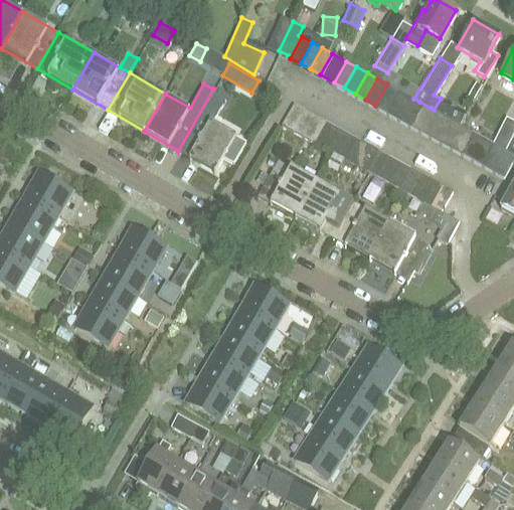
[(387,83),(375,106),(386,111),(397,90),(387,83)]
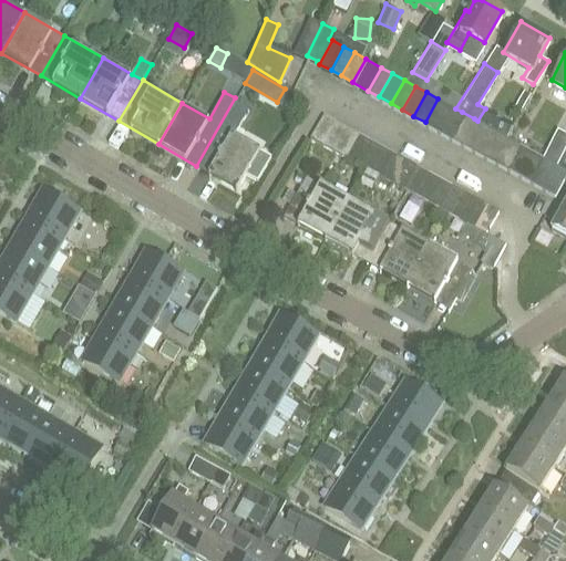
[(257,180),(271,154),(232,132),(247,104),(235,97),(196,166),(236,189),(245,174),(257,180)]
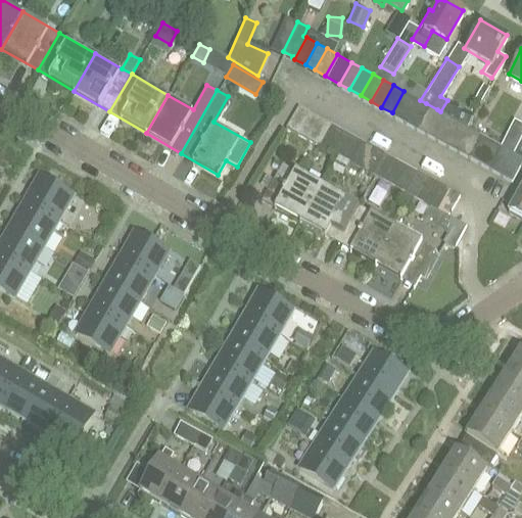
[(402,119),(415,97),(404,91),(392,112),(402,119)]
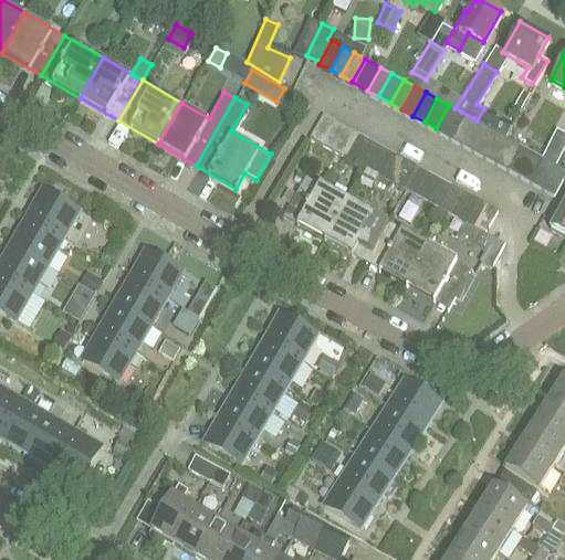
[(461,112),(454,108),(449,105),(436,128),(448,135),(461,112)]
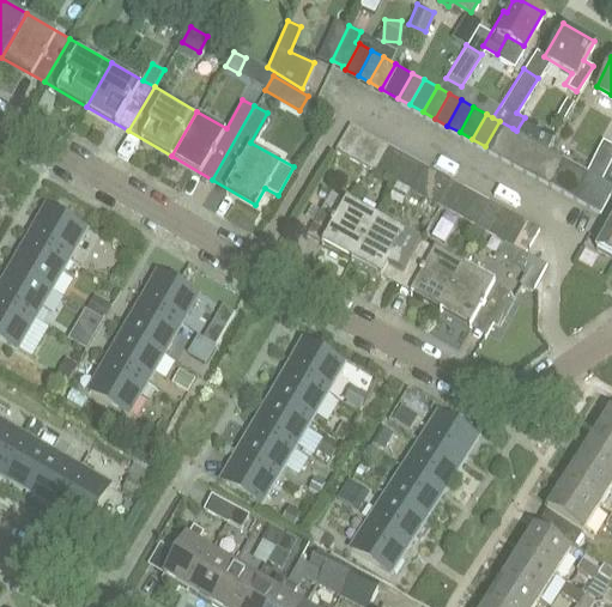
[(335,146),(347,153),(362,127),(349,120),(335,146)]
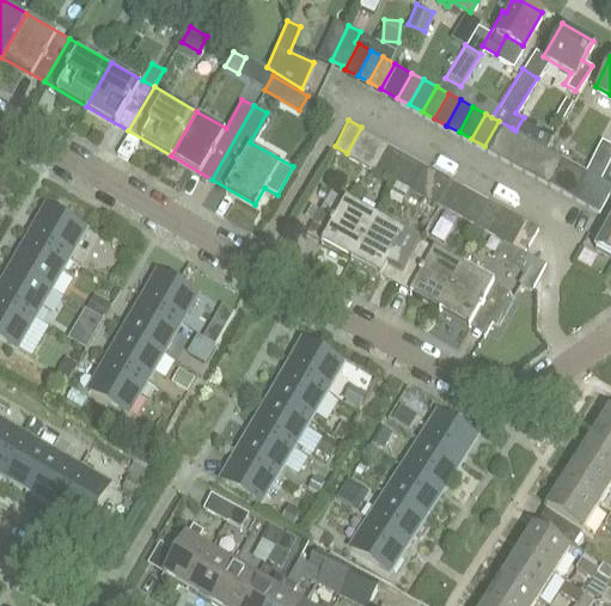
[(498,153),(512,128),(499,121),(484,146),(498,153)]
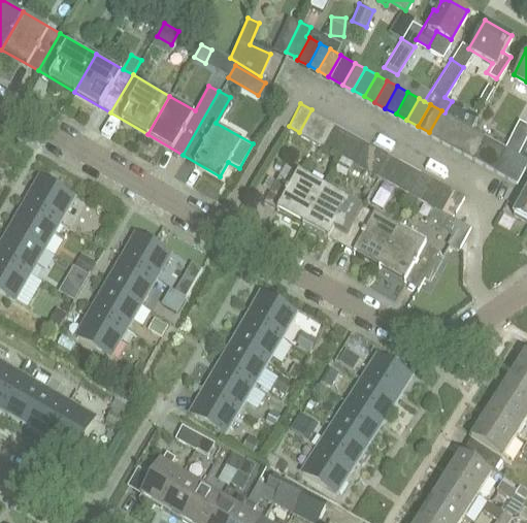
[(310,138),(323,116),(311,109),(299,132),(310,138)]
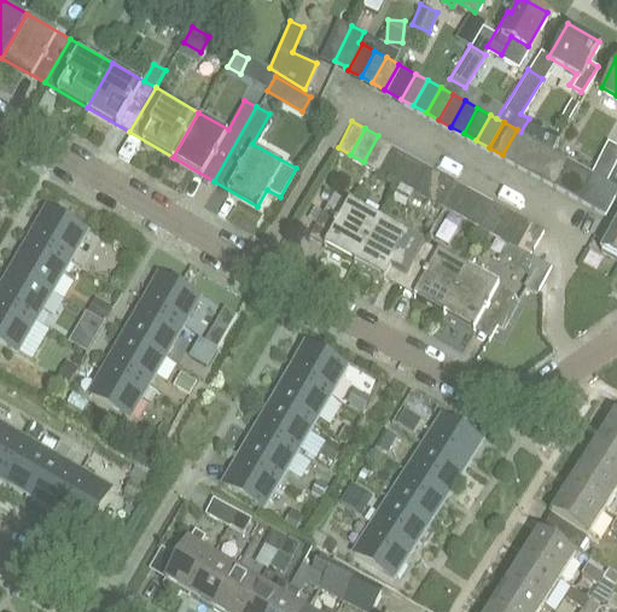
[(529,135),(521,132),(517,129),(502,155),(514,162),(529,135)]
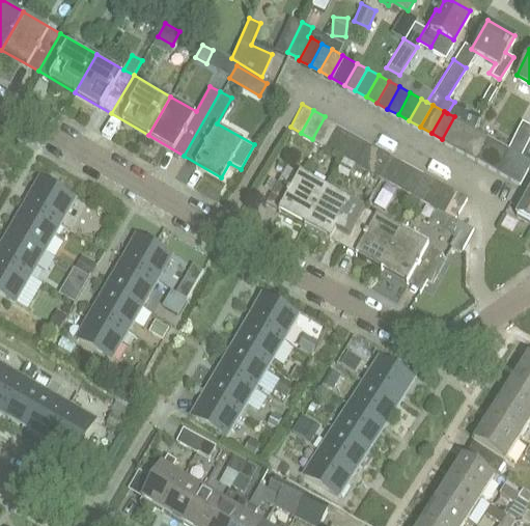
[(312,139),(324,145),(335,122),(325,116),(312,139)]
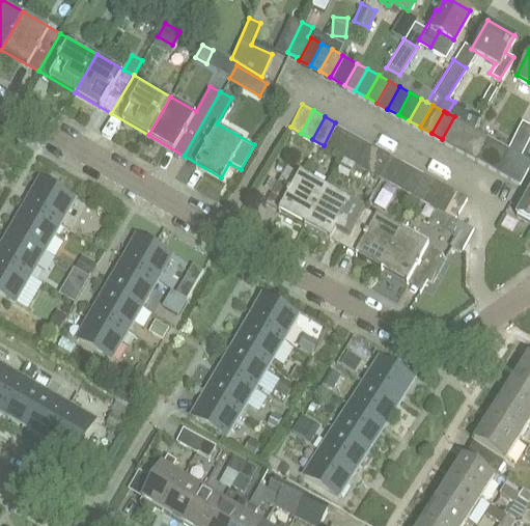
[(453,145),(465,122),(454,116),(442,139),(453,145)]
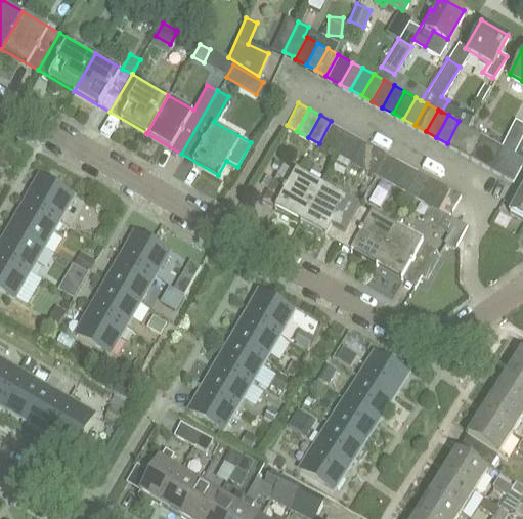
[(500,144),(503,144),(513,150),(514,152),(522,133),(522,122),(515,118),(500,144)]
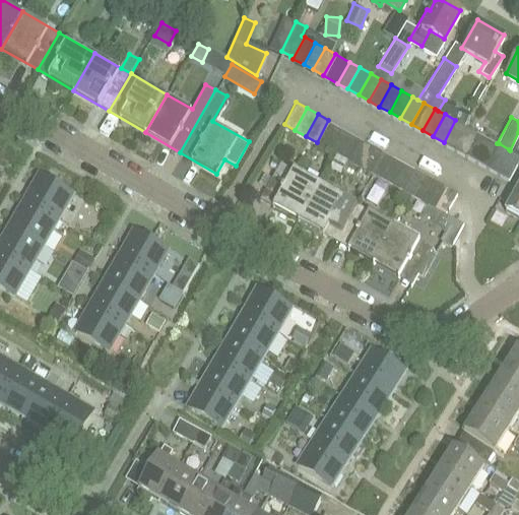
[(327,148),(339,126),(328,120),(317,142),(327,148)]
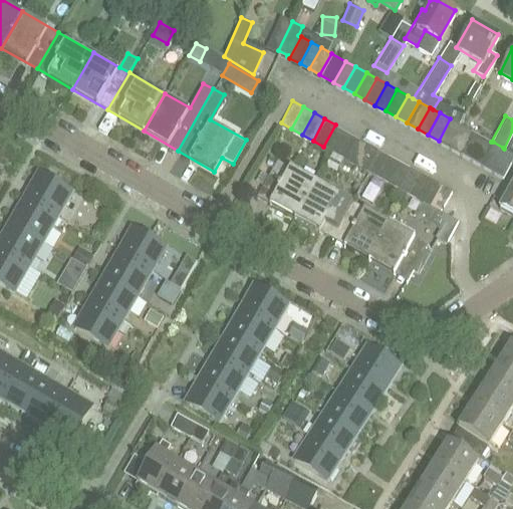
[(450,118),(439,141),(449,146),(461,124),(450,118)]
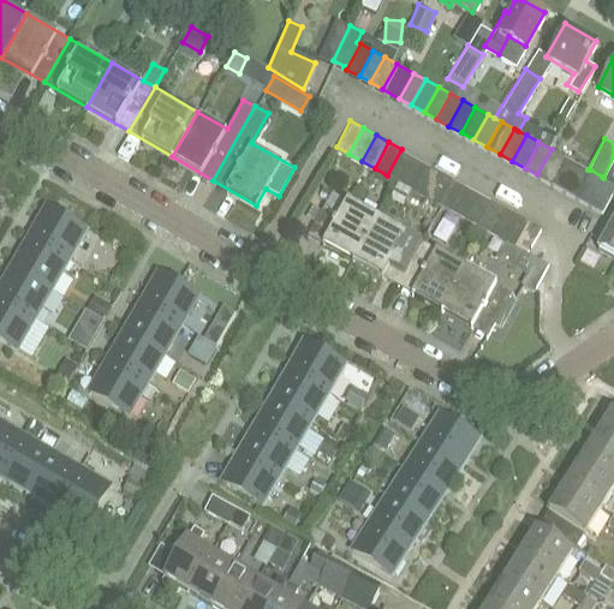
[(413,155),(401,149),(387,175),(399,181),(413,155)]
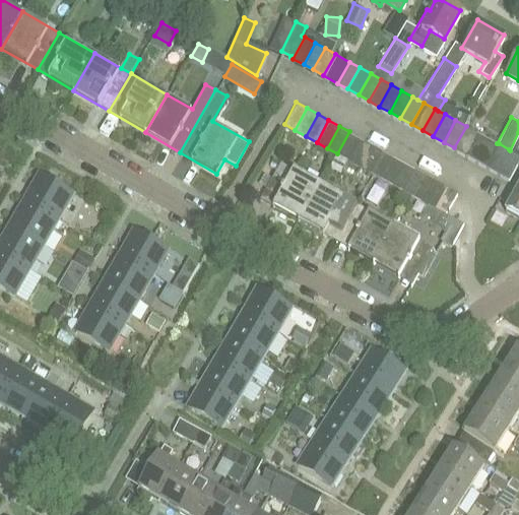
[(466,126),(454,147),(465,153),(476,132),(466,126)]
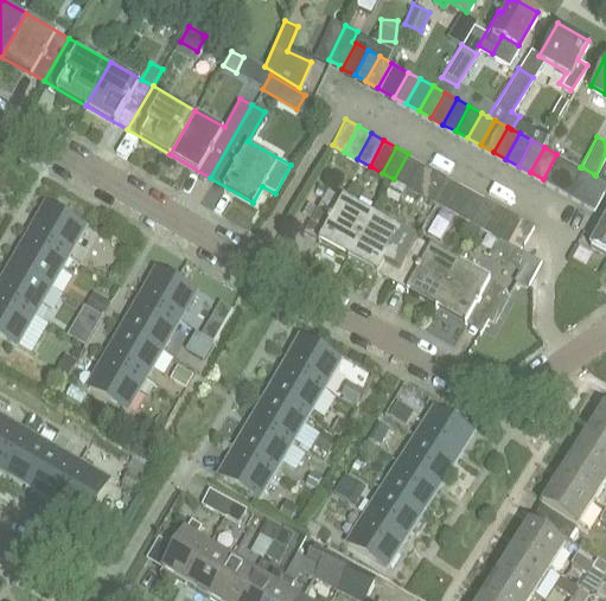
[(394,179),(407,186),(421,160),(408,153),(394,179)]
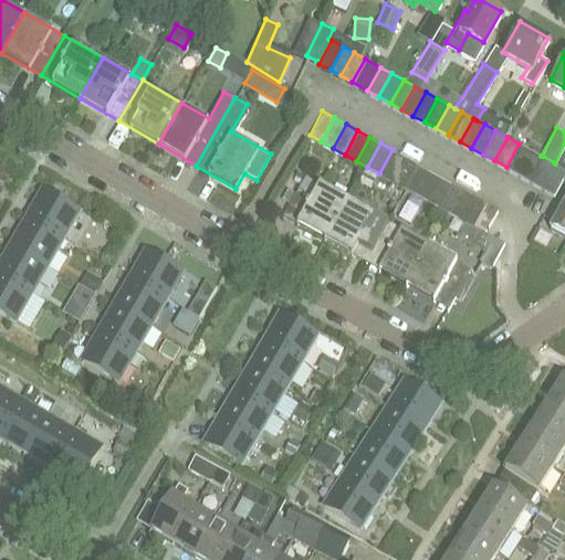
[(506,167),(518,173),(531,150),(519,144),(506,167)]
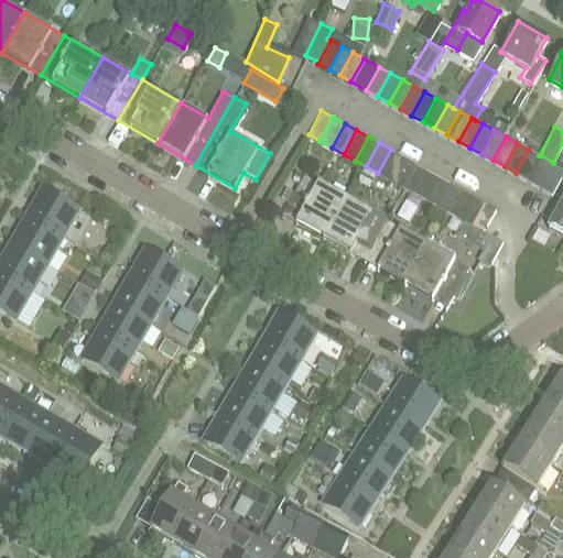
[(562,143),(553,163),(562,167),(562,143)]
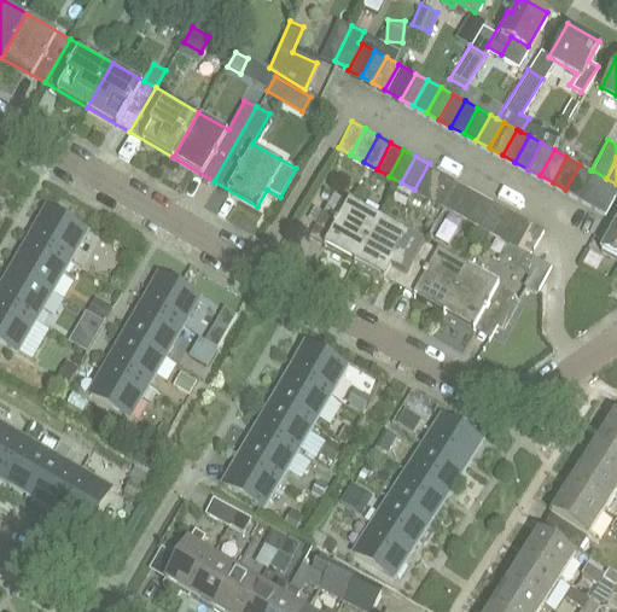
[(426,197),(441,170),(429,163),(414,190),(426,197)]
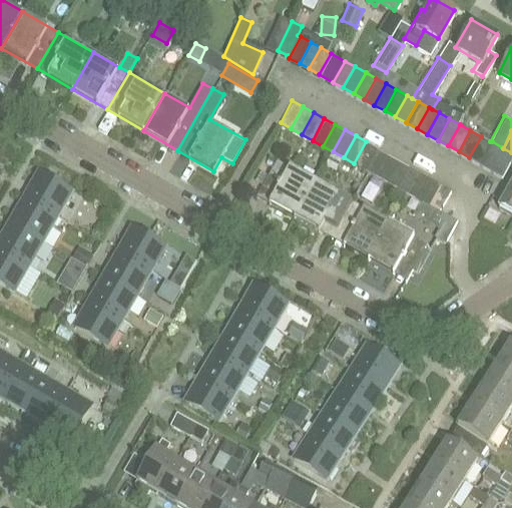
[(469,157),(480,163),(492,141),(490,141),(481,136),(469,157)]
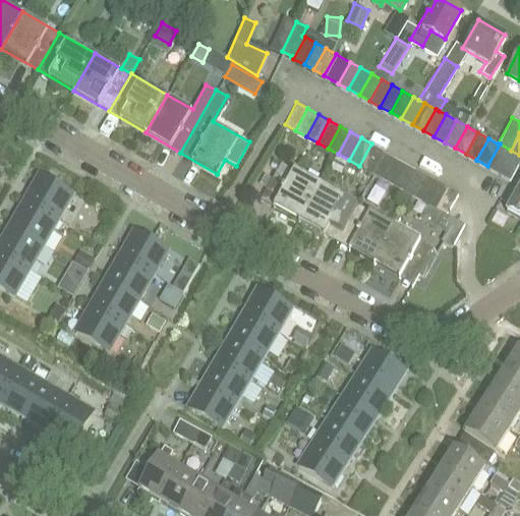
[(359,166),(369,171),(382,150),(371,144),(359,166)]
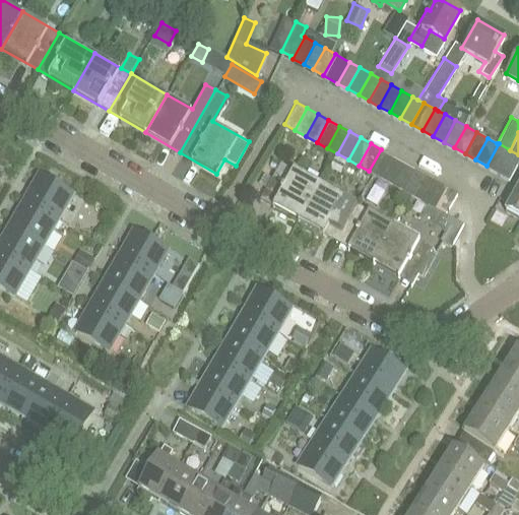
[(497,172),(509,149),(499,143),(487,166),(497,172)]
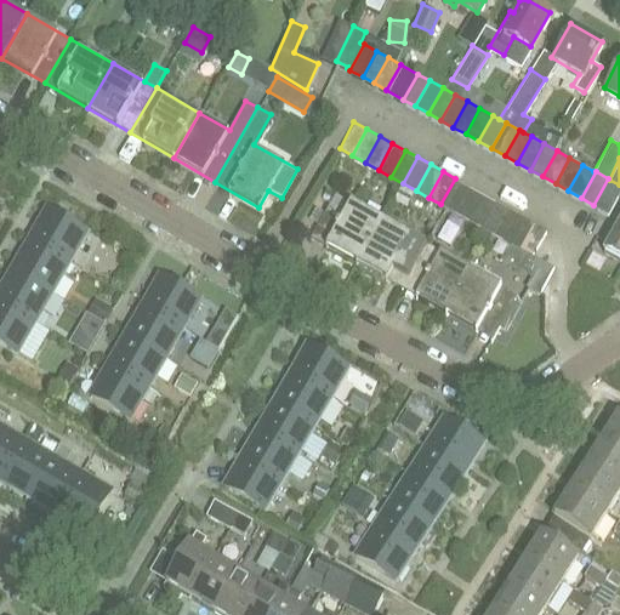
[(454,212),(468,186),(455,178),(441,204),(454,212)]
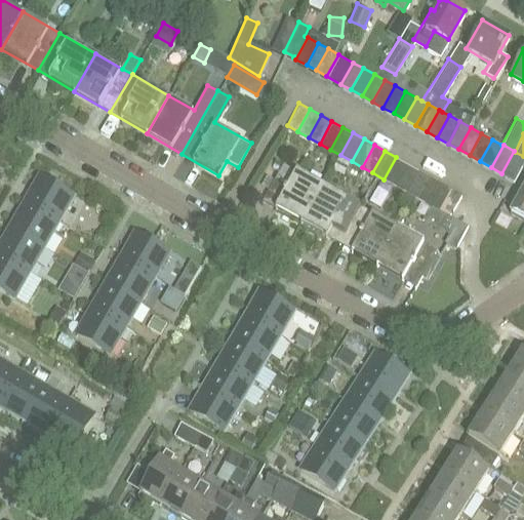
[(523,156),(515,152),(514,151),(501,173),(513,180),(523,159),(523,156)]
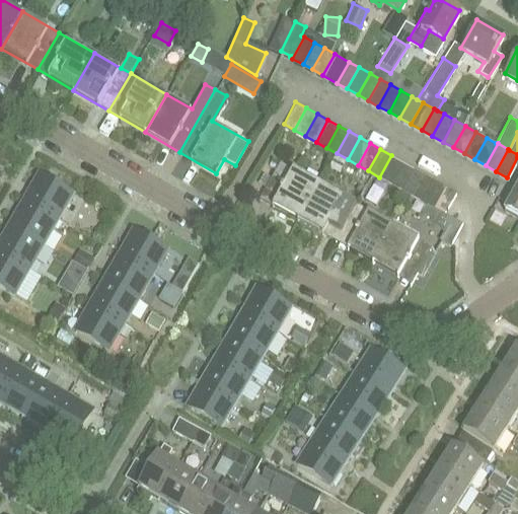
[(379,177),(390,182),(402,161),(391,155),(379,177)]
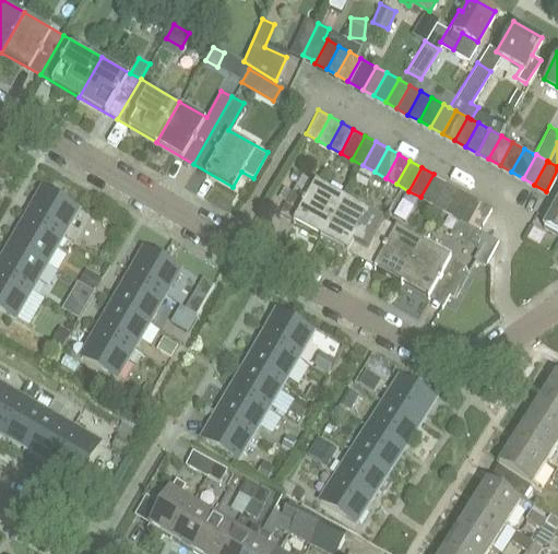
[(320,236),(342,196),(300,173),(279,213),(320,236)]
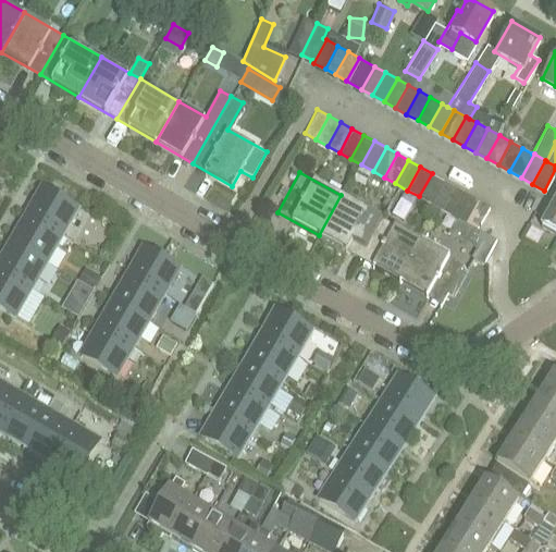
[(432,173),(419,196),(430,203),(443,179),(432,173)]
